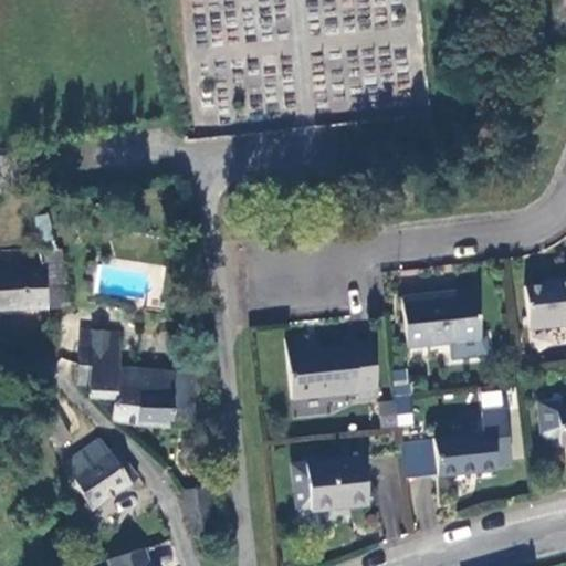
[(84,255),(101,253),(97,241),(82,243),(84,255)]
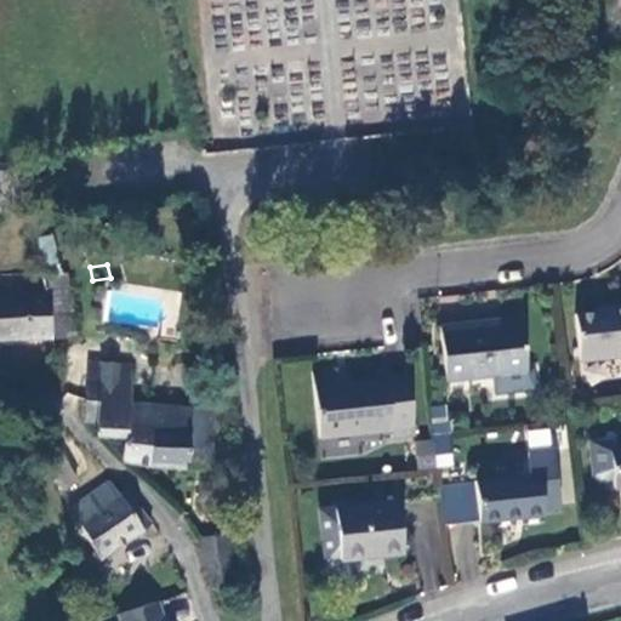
[(74,335),(64,272),(45,273),(55,339),(74,335)]
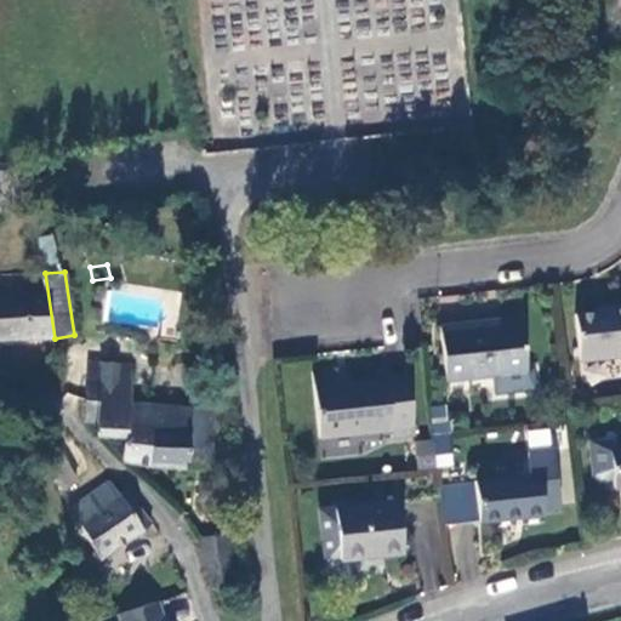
[(0,337),(51,337),(44,294),(0,295),(0,337)]
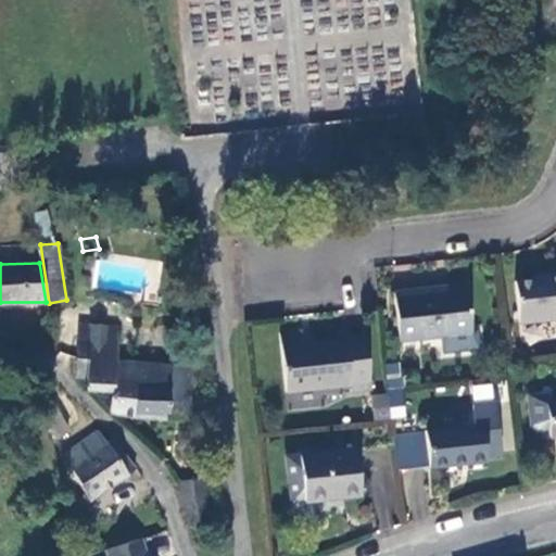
[(555,277),(547,279),(547,282),(517,285),(520,321),(555,318),(555,277)]
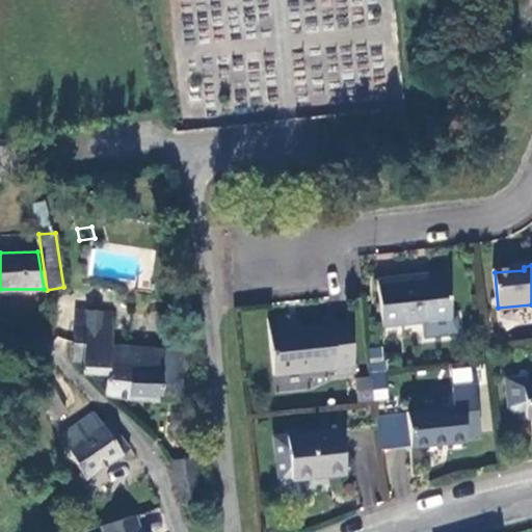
[(453,319),(449,275),(399,282),(399,278),(377,282),(380,326),(453,319)]
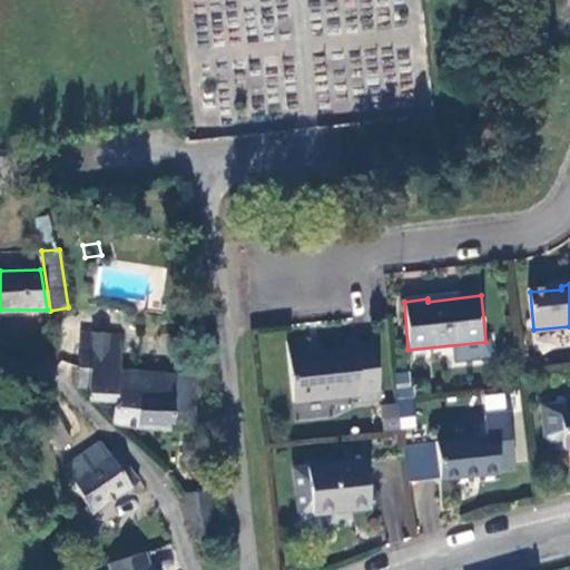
[(77,331),(80,347),(119,351),(116,333),(77,331)]
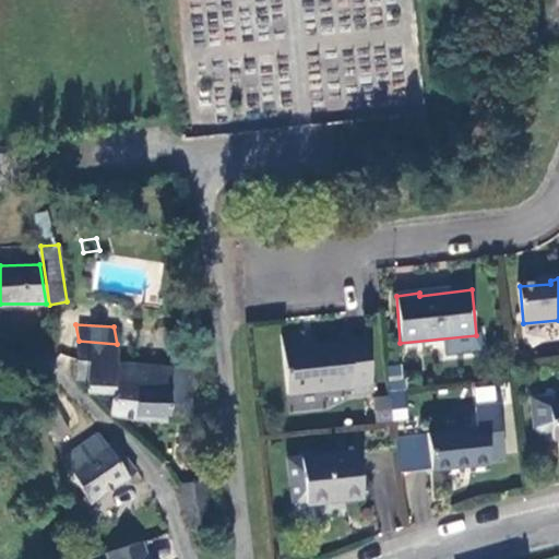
[(366,335),(282,344),(287,390),(351,382),(354,394),(373,391),(366,335)]
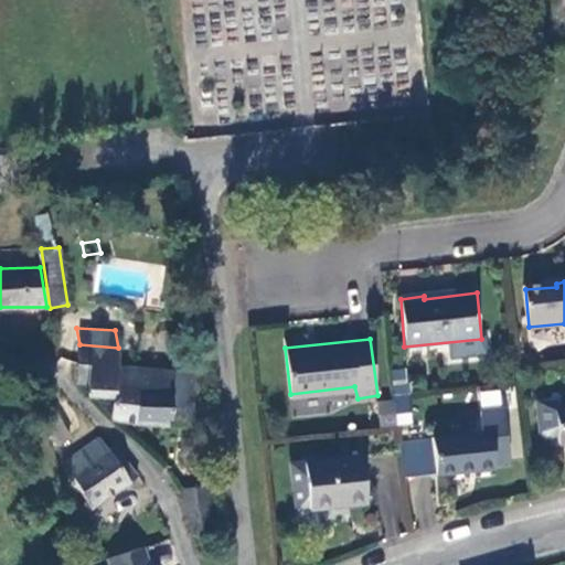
[(80,344),(76,374),(76,382),(89,384),(91,366),(117,368),(118,348),(80,344)]
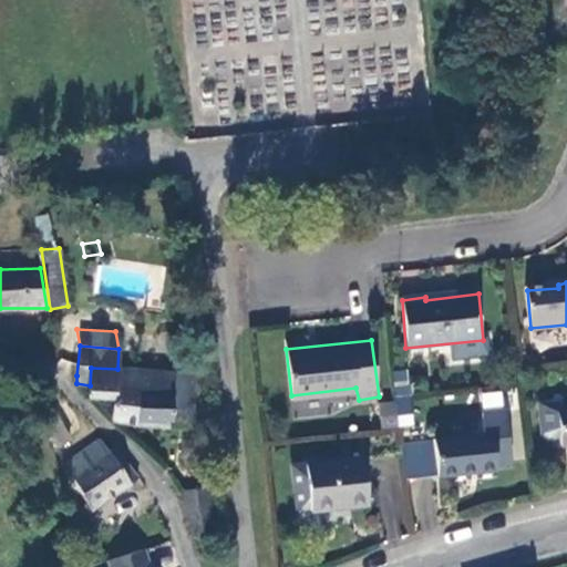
[(113,399),(112,416),(112,420),(117,422),(134,424),(193,430),(194,373),(117,369),(91,368),(90,385),(89,397),(113,399)]
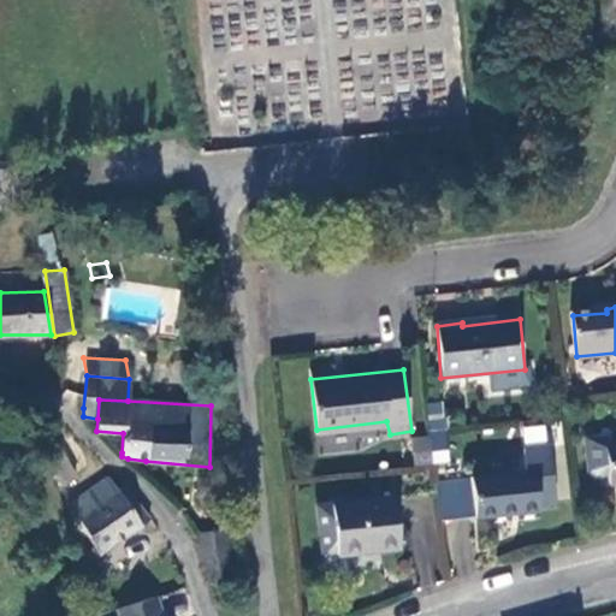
[(615,483),(615,443),(605,445),(605,436),(584,439),(588,472),(594,477),(608,474),(609,484),(615,483)]
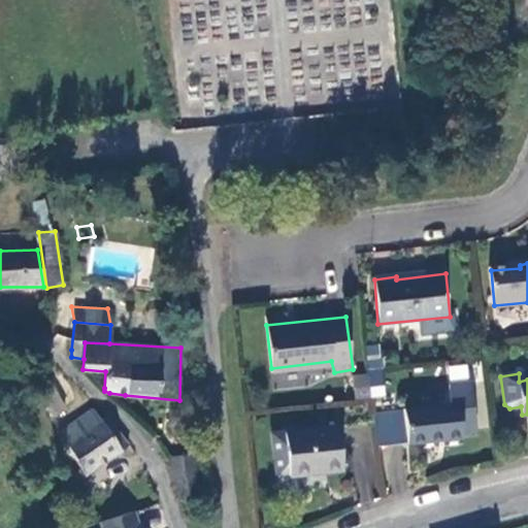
[(354,402),(370,400),(368,375),(352,376),(354,402)]
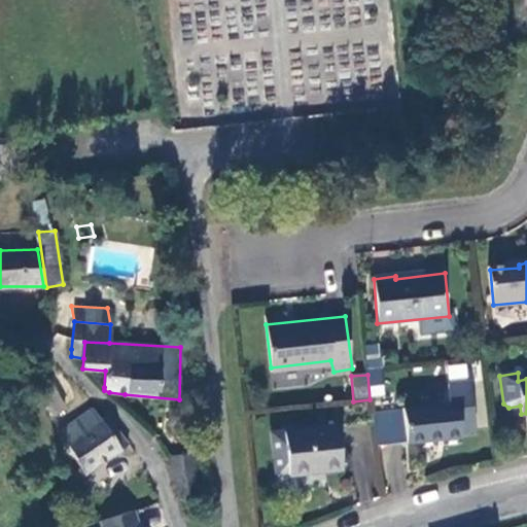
[(67,408),(48,376),(35,383),(53,416),(67,408)]
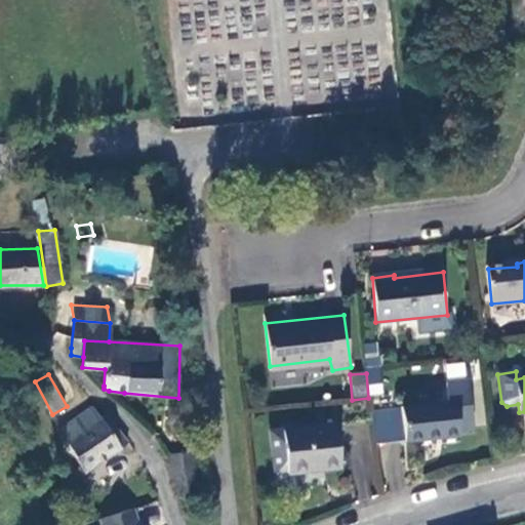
[(458,435),(455,401),(401,407),(405,441),(458,435)]
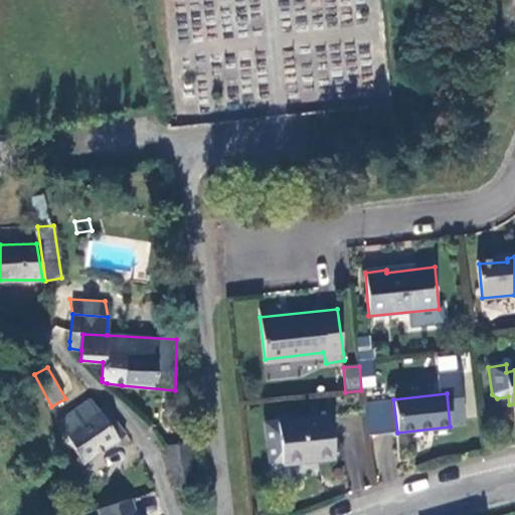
[(83,461),(126,434),(105,405),(100,408),(91,397),(60,418),(83,461)]
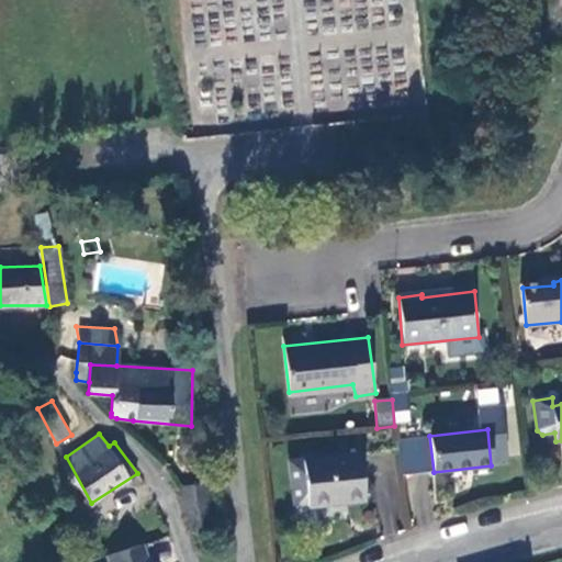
[(363,498),(359,452),(302,459),(289,460),(293,505),(363,498)]
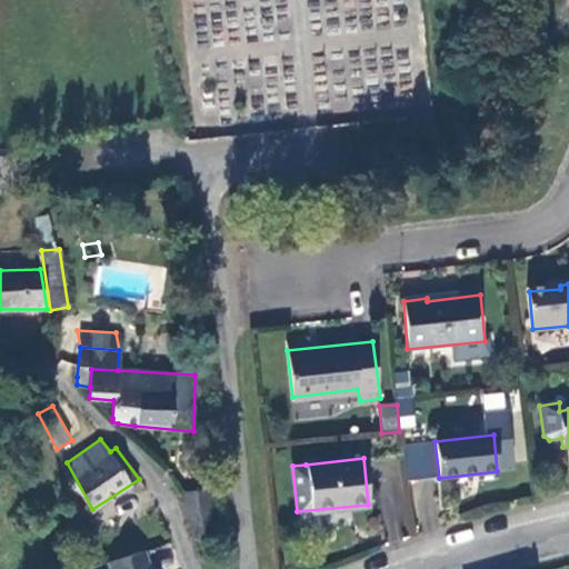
[(212,531),(210,488),(186,492),(187,515),(189,519),(196,535),(212,531)]
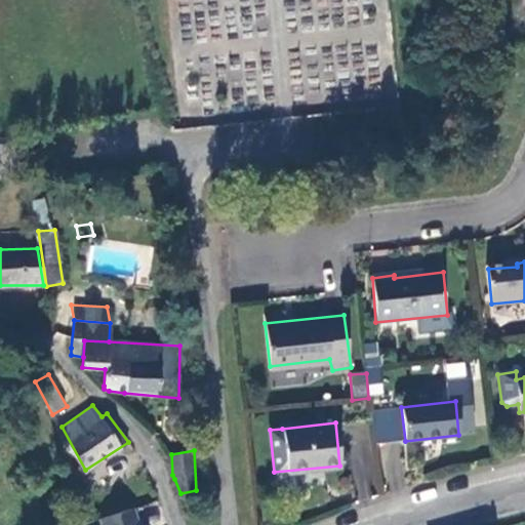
[(85,483),(74,456),(61,461),(69,488),(85,483)]
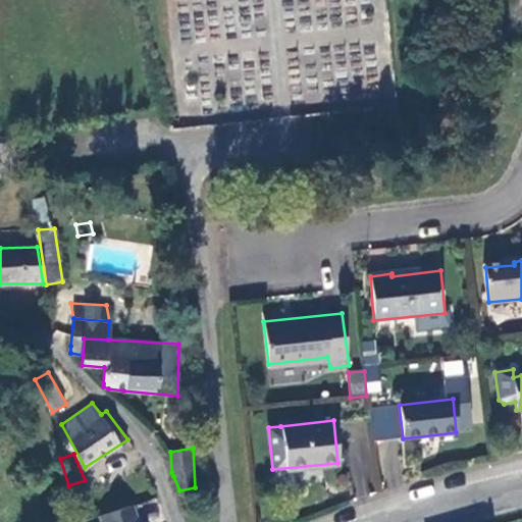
[(200,499),(195,497),(191,498),(190,505),(200,508),(202,502),(200,499)]
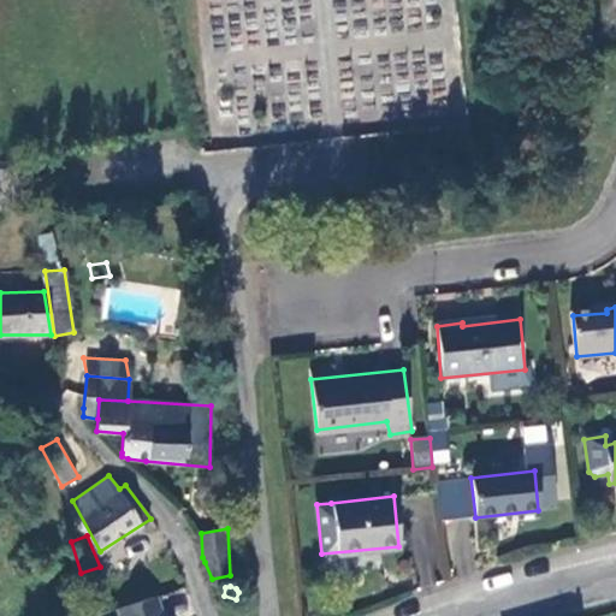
[(164,615),(159,597),(119,608),(120,615),(164,615)]
